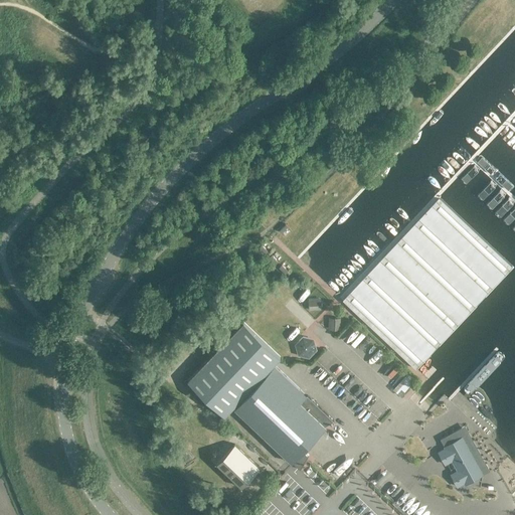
[(514,269),(440,199),(342,303),(416,372),(514,269)]
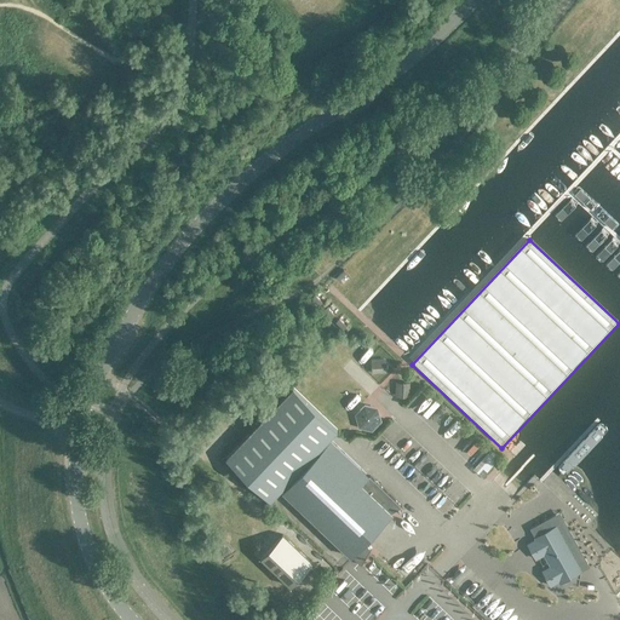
[(373,361),(373,374),(389,374),(388,360),(373,361)]
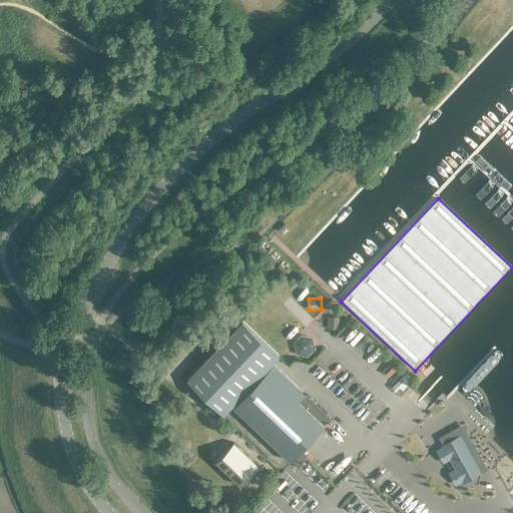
[(341,318),(329,317),(328,329),(340,330),(341,318)]
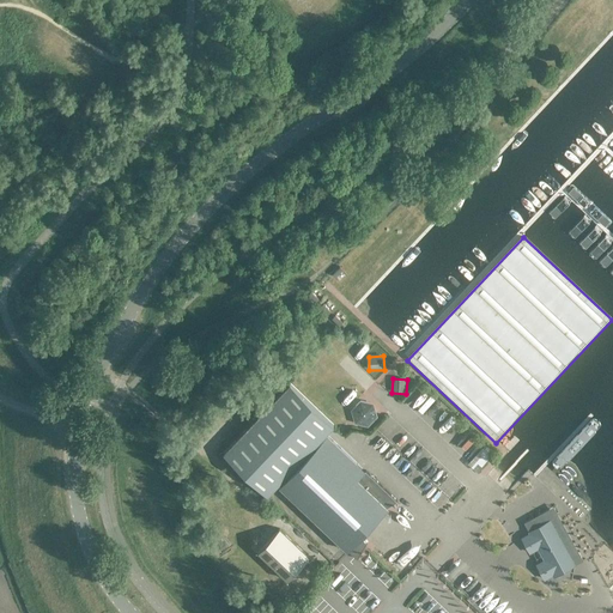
[(224,454),(267,495),(334,425),(290,383),(224,454)]
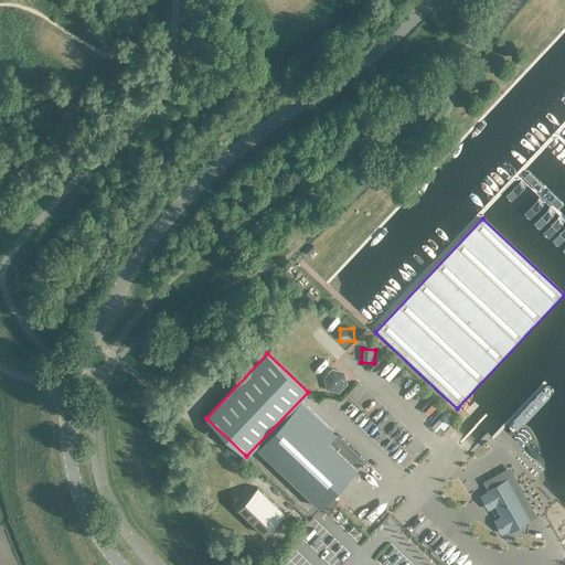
[(340,393),(348,384),(344,373),(333,370),(324,379),(328,390),(340,393)]
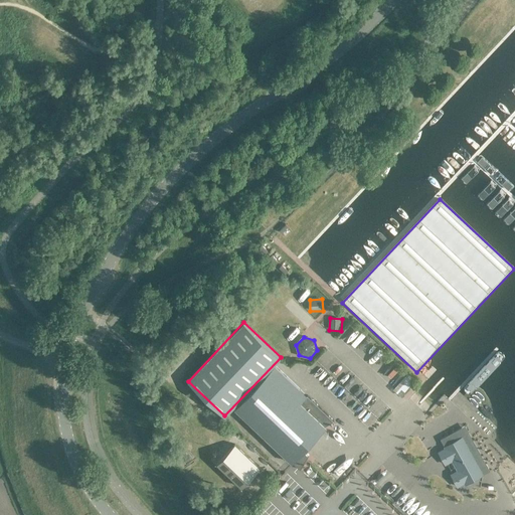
[(301,404),(288,392),(269,373),(235,408),(292,463),(333,419),(309,396),(301,404)]
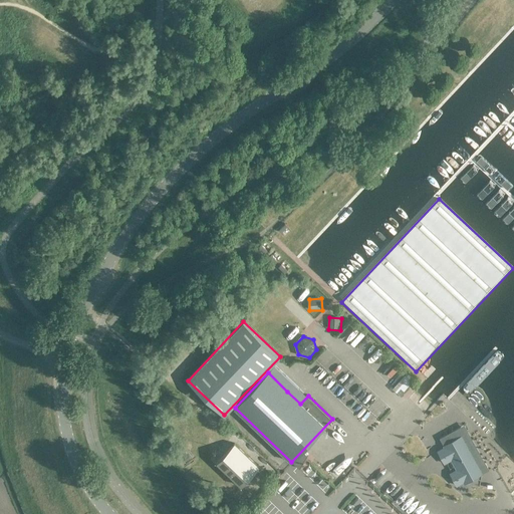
[(409,381),(396,394),(399,397),(412,384),(409,381)]
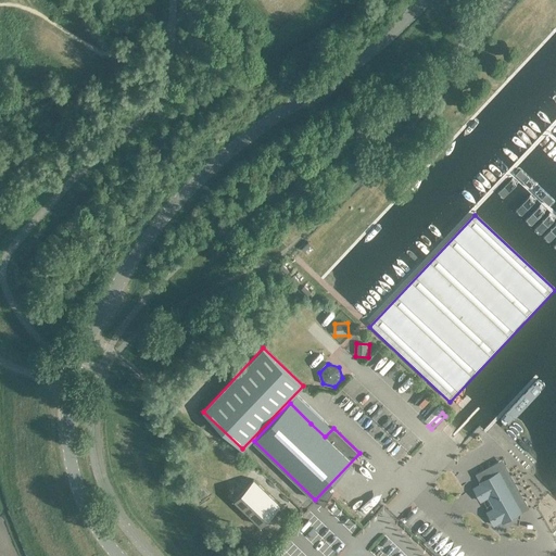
[(498,471),(480,482),(481,484),(474,488),(480,501),(488,497),(494,508),(487,512),(494,526),(502,521),(503,523),(521,513),(498,471)]
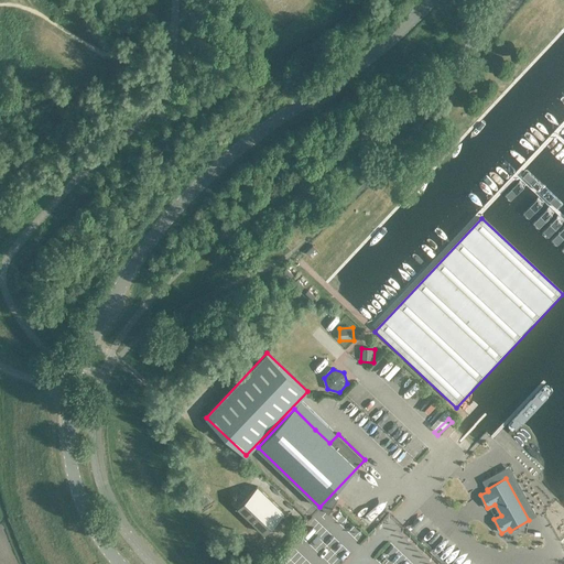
[(284,512),(258,486),(237,507),(264,533),(284,512)]
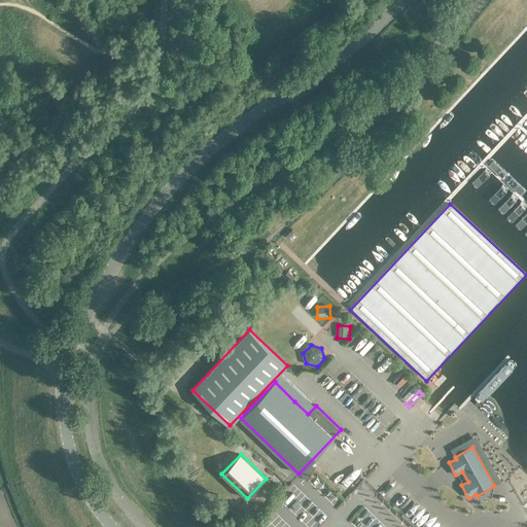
[(280,484),(275,488),(281,493),(285,488),(280,484)]
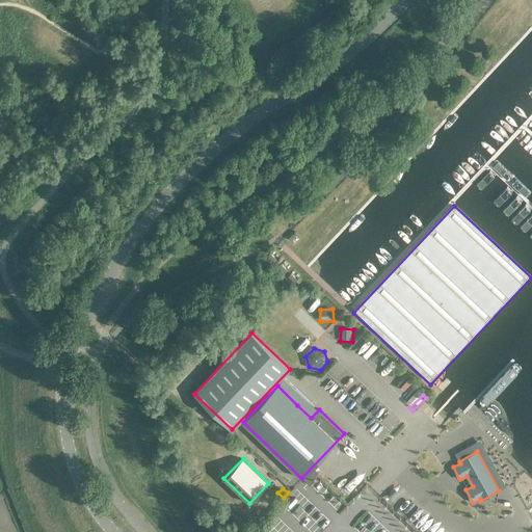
[(222,513),(219,517),(235,531),(240,531),(245,527),(236,519),(232,523),(222,513)]
